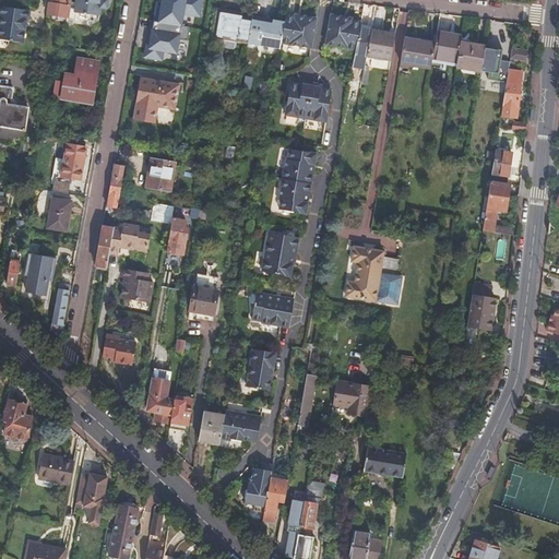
[(49,0),(48,15),(67,19),(69,0),(49,0)]
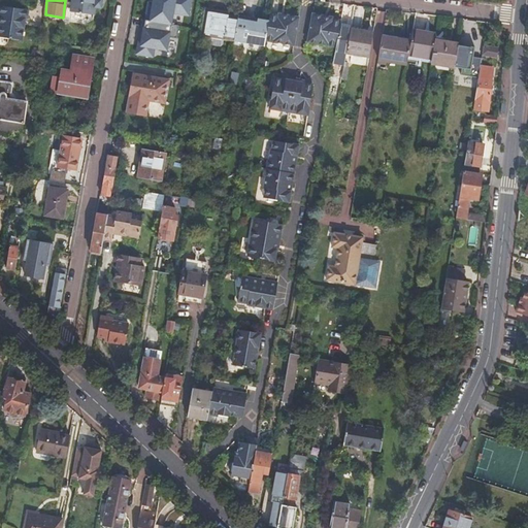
[(71,0),(71,9),(65,8),(63,20),(68,21),(68,23),(85,25),(93,21),(93,15),(94,15),(95,9),(100,9),(101,0),(71,0)]
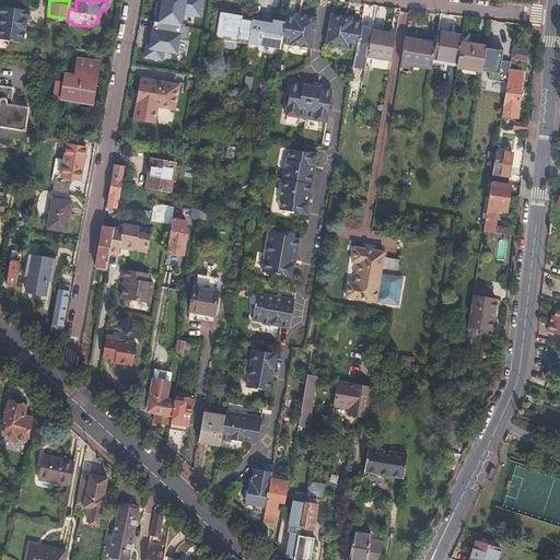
[(149,34),(144,57),(162,60),(164,51),(177,54),(179,39),(188,41),(190,27),(182,26),(184,14),(200,18),(203,1),(198,0),(163,0),(163,4),(158,3),(154,21),(152,35),(149,34)]
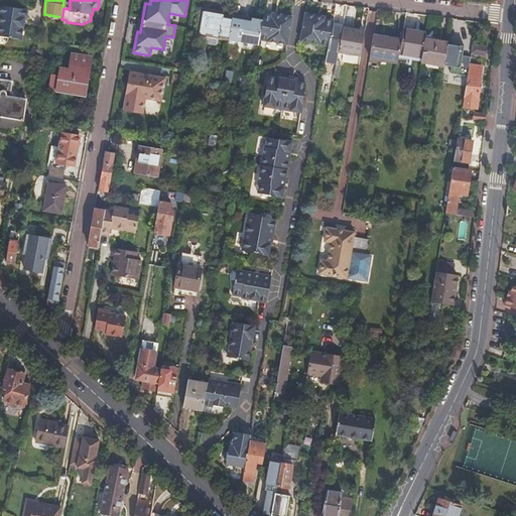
[(28,10),(0,5),(0,14),(2,15),(0,26),(0,36),(23,40),(28,10)]
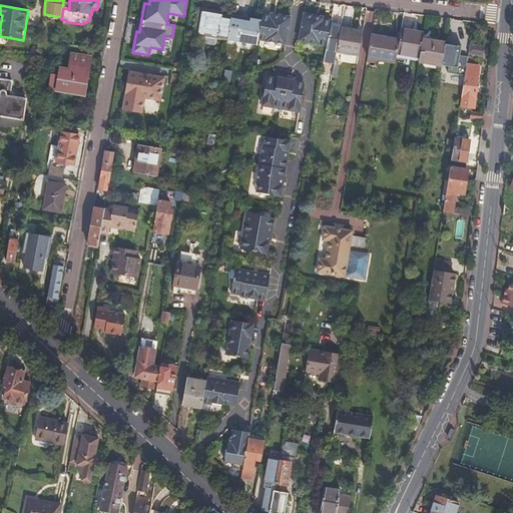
[(231,20),(231,18),(223,16),(223,13),(201,9),(196,33),(198,34),(197,39),(198,42),(214,45),(217,43),(218,37),(227,39),(231,20)]
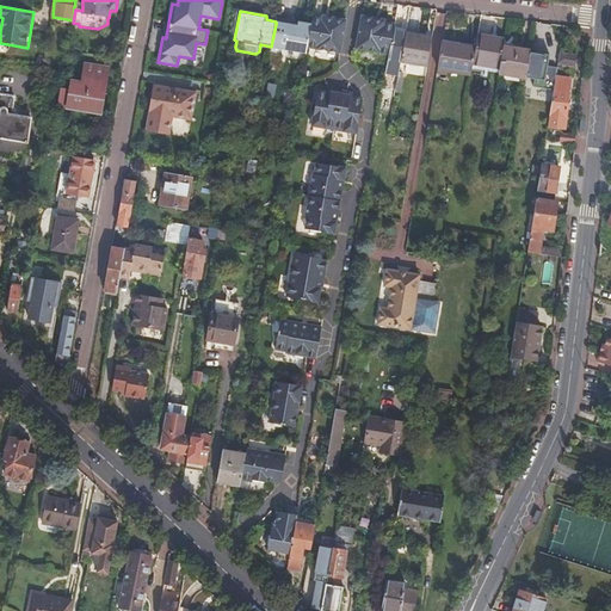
[(322,22),(313,19),(312,25),(307,50),(340,56),(346,23),(329,20),(329,23),(322,22)]
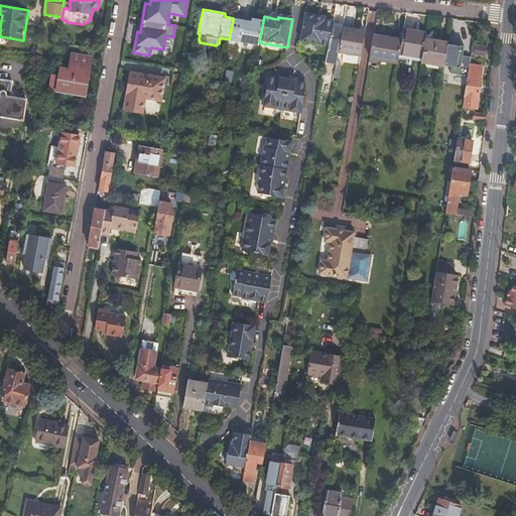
[(333,26),(333,24),(325,23),(316,21),(316,18),(305,16),(300,45),(328,49),(329,49),(333,26)]
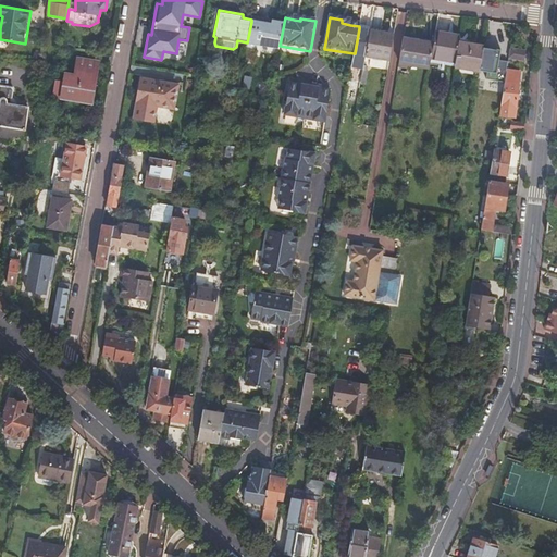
[(272,25),(251,22),(247,42),(247,44),(259,45),(257,52),(277,57),(280,46),(284,23),(273,22),(272,25)]
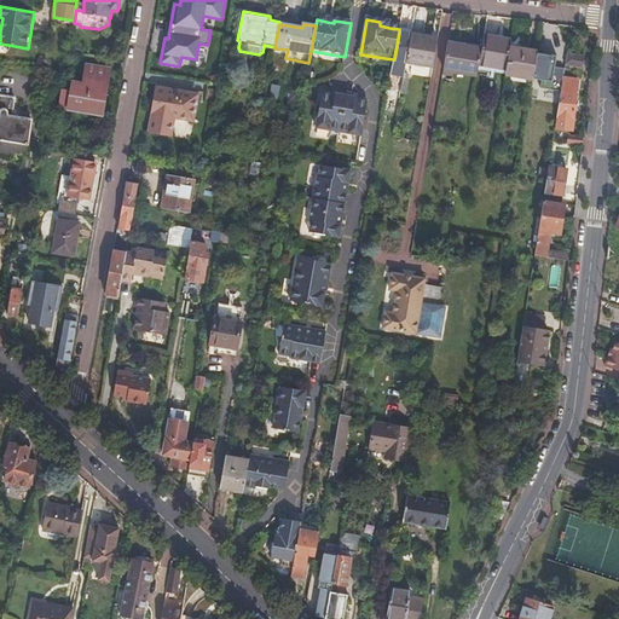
[(411,35),(399,32),(394,59),(393,59),(391,74),(404,76),(405,73),(406,63),(411,35)]
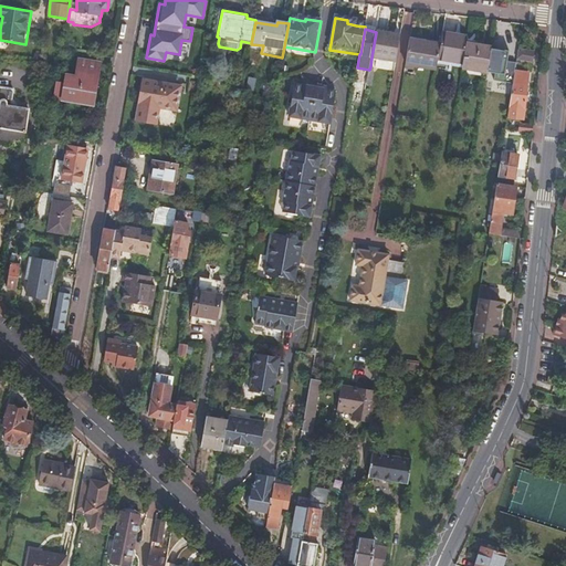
[(400,35),(376,32),(371,58),(396,62),(400,35)]
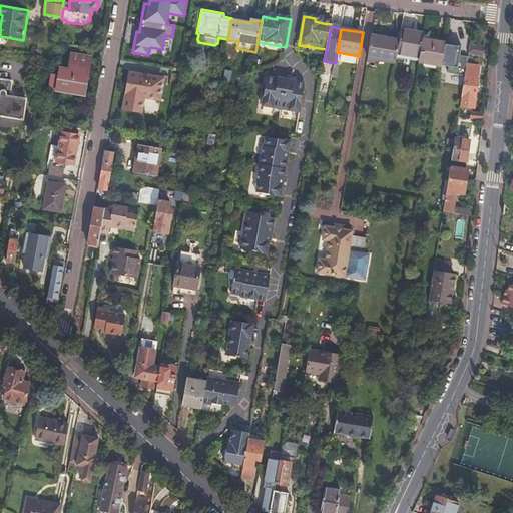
[(402,30),(400,41),(398,55),(421,59),(425,40),(426,34),(418,32),(412,31),(402,30)]
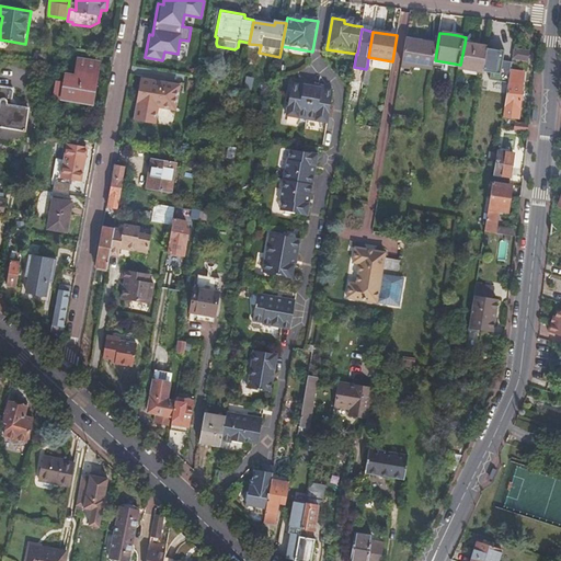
[(437,45),(407,39),(402,64),(433,69),(435,60),(437,45)]
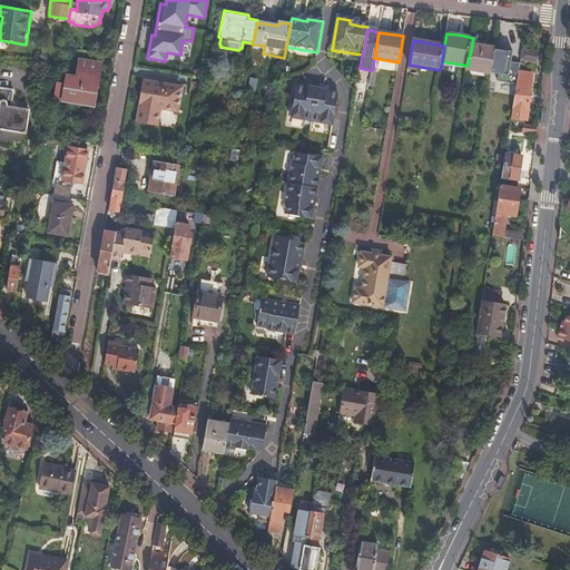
[(472,45),(468,66),(468,69),(492,74),(497,49),(472,45)]
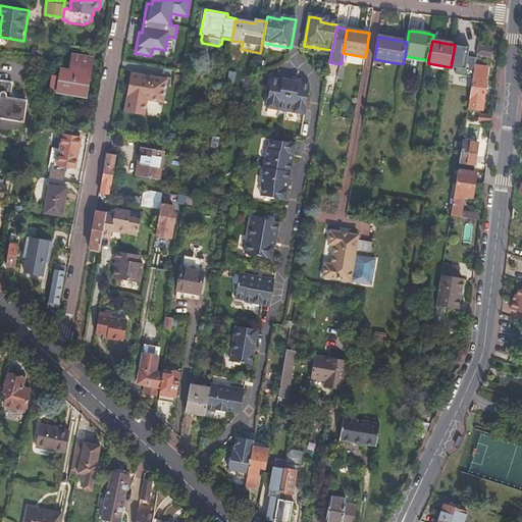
[(474,77),(476,66),(477,58),(469,57),(471,47),(455,45),(451,67),(458,68),(457,74),(474,77)]
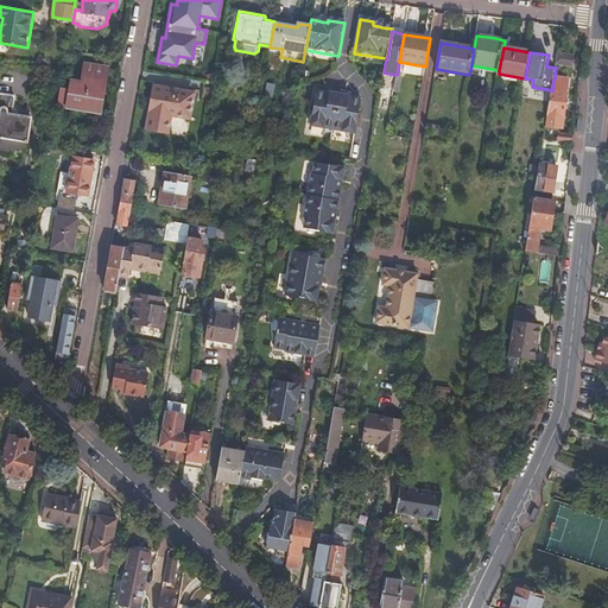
[(558,55),(556,65),(574,68),(575,58),(558,55)]
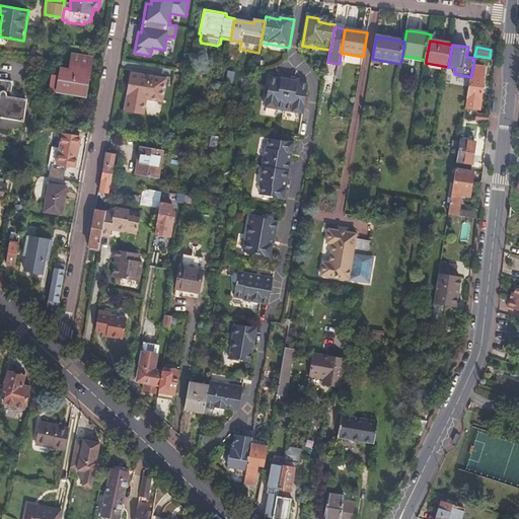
[(50,88),(84,94),(91,59),(74,56),(71,71),(63,70),(62,75),(53,73),(50,88)]
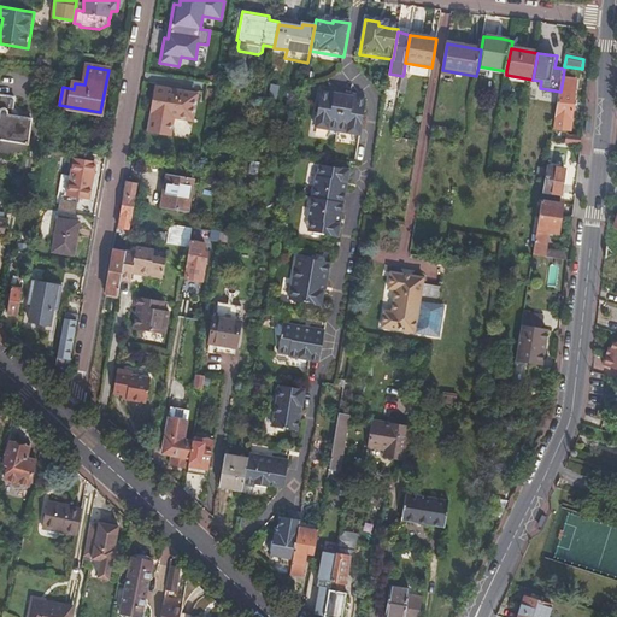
[(580,81),(563,78),(560,92),(554,129),(571,131),(580,81)]
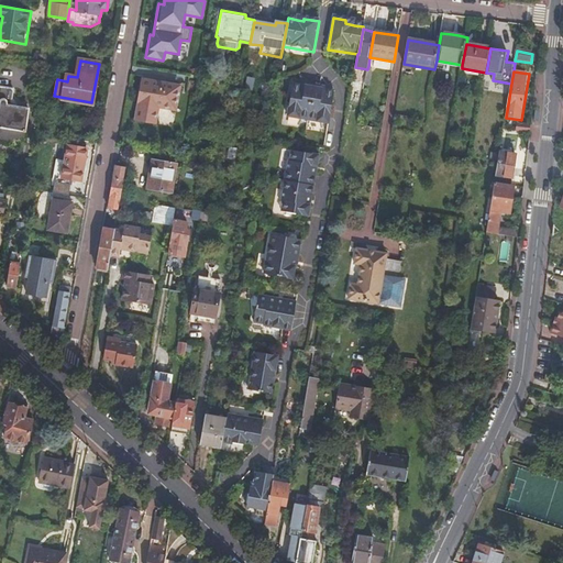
[(176,94),(177,85),(142,78),(136,103),(138,103),(134,121),(155,124),(158,108),(176,110),(179,94),(176,94)]
